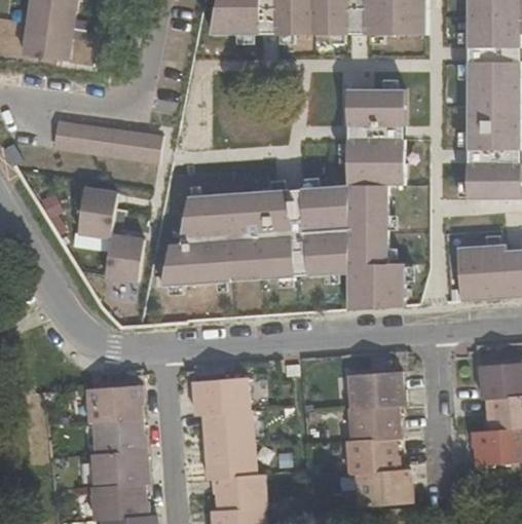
[(25,0),(19,52),(68,60),(75,0),(25,0)]
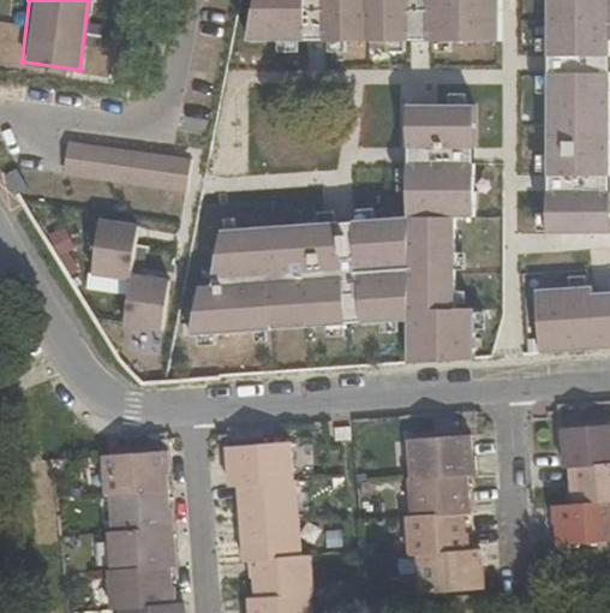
[(301,39),(301,0),(252,0),(246,39),(301,39)]
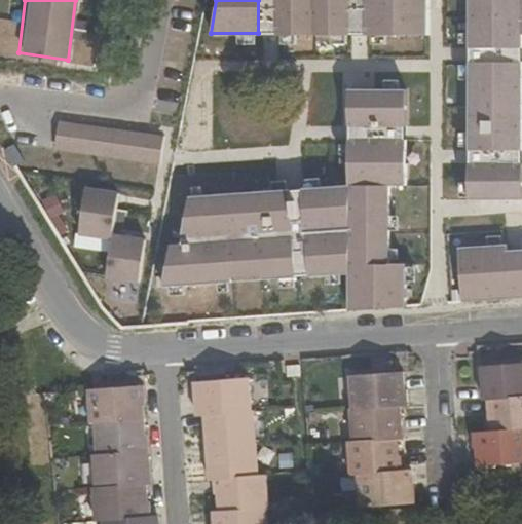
[(311,33),(310,0),(274,0),(274,32),(311,33)]
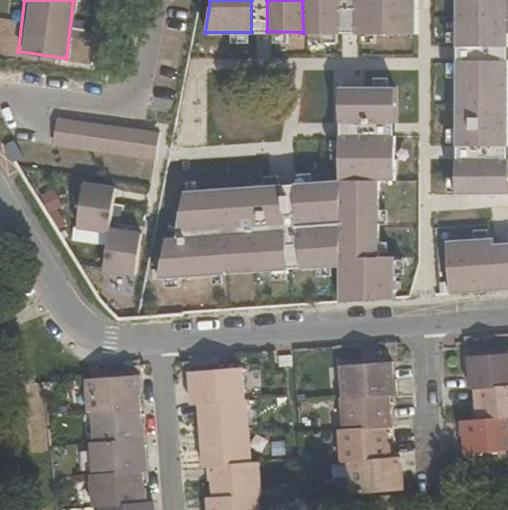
[(302,0),(303,32),(339,32),(339,0),(302,0)]
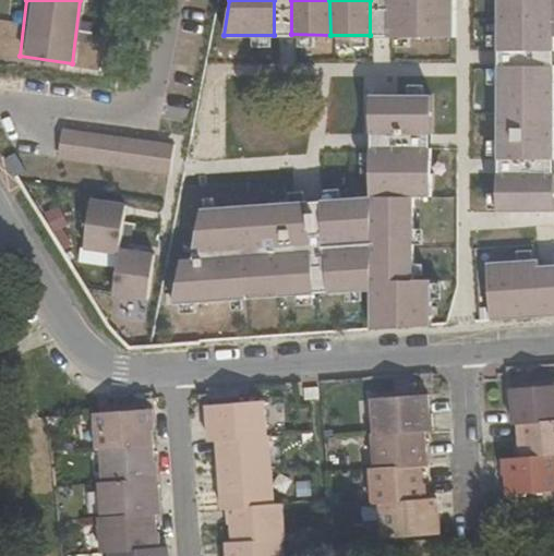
[(385,0),(386,35),(452,35),(452,0),(385,0)]
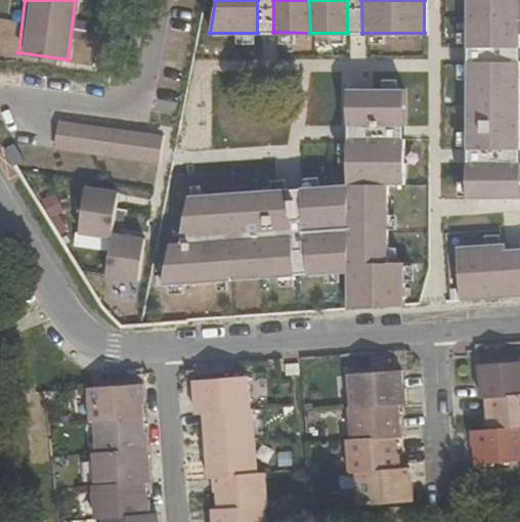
[(463,0),(463,45),(518,46),(518,33),(518,0),(463,0)]
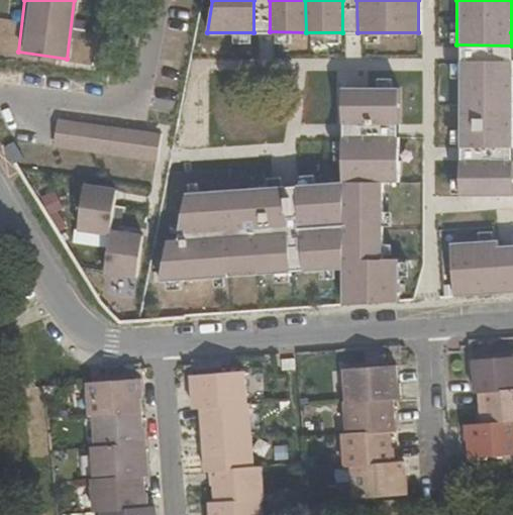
[(512,60),(458,59),(456,145),(510,145),(512,60)]
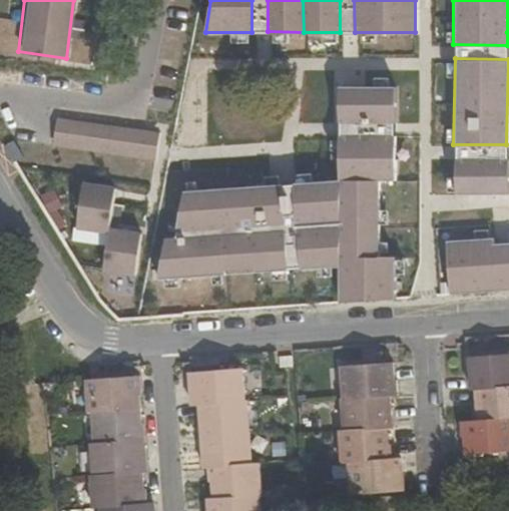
[(394,86),(338,85),(338,121),(394,122),(394,86)]
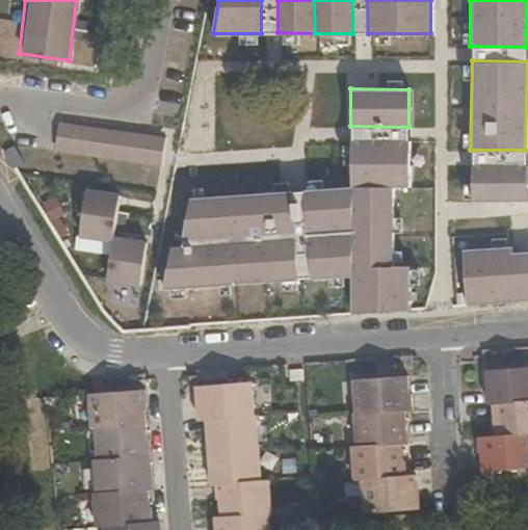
[(163,134),(57,118),(53,149),(158,164),(163,134)]
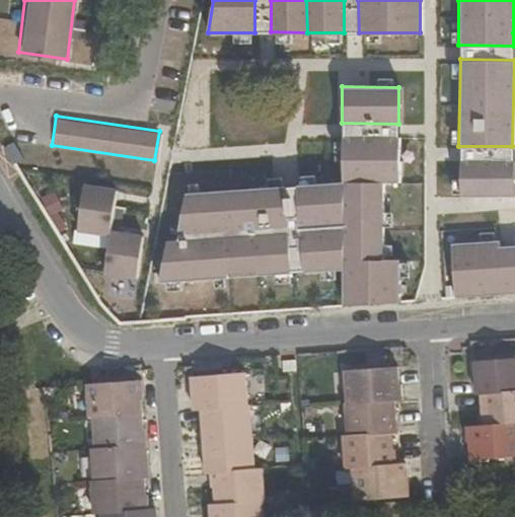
[(397,136),(342,135),(342,180),(397,180),(397,136)]
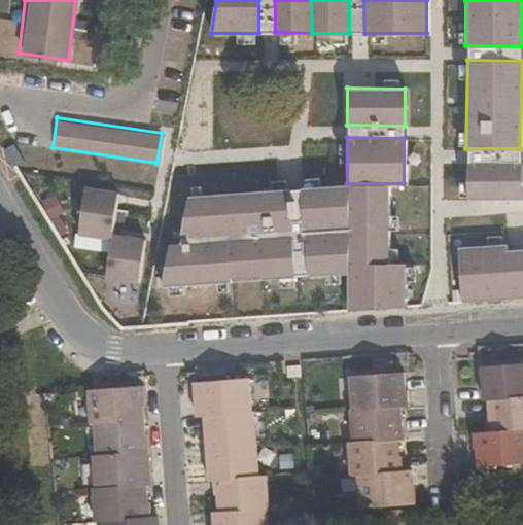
[(521,164),(466,162),(465,197),(520,199),(521,164)]
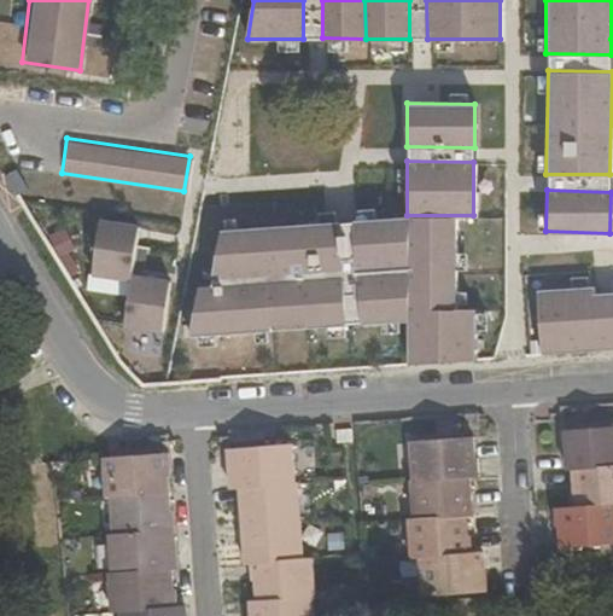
[(128,272),(134,224),(97,220),(91,271),(127,277),(128,272)]
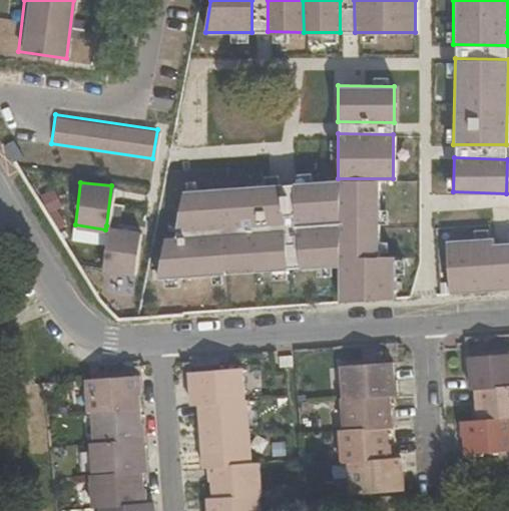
[(139,229),(106,225),(105,229),(100,270),(133,275),(139,229)]
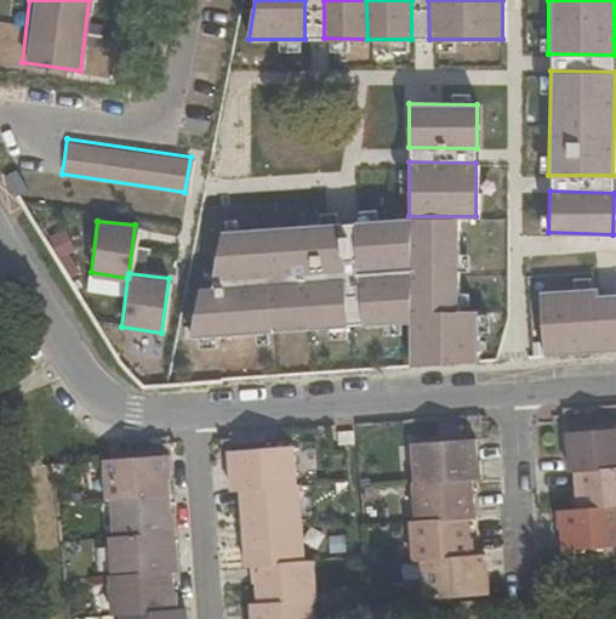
[(594,287),(537,290),(541,355),(615,350),(615,291),(594,294),(594,287)]
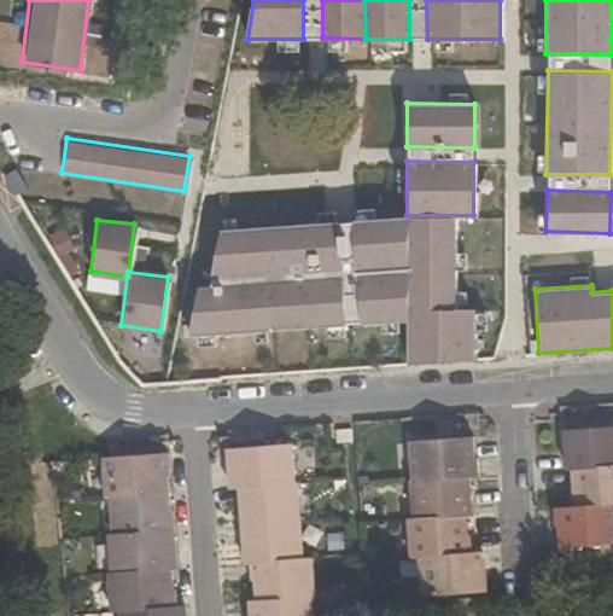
[(612,425),(572,429),(560,430),(562,469),(570,469),(612,465),(612,425)]
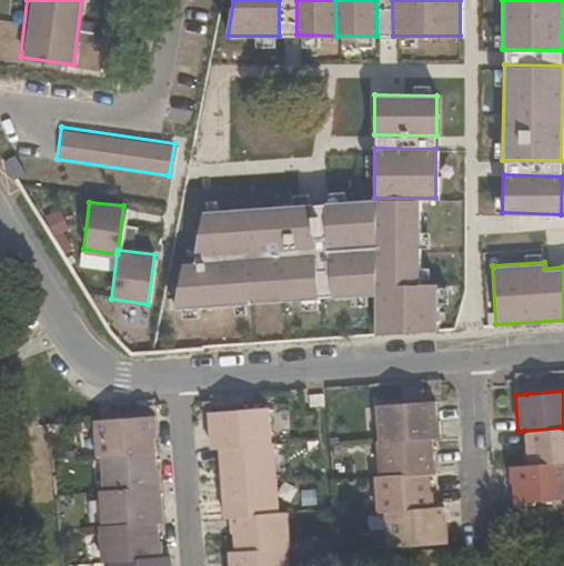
[(413,402),(374,405),(378,443),(429,438),(435,438),(432,401),(413,402)]
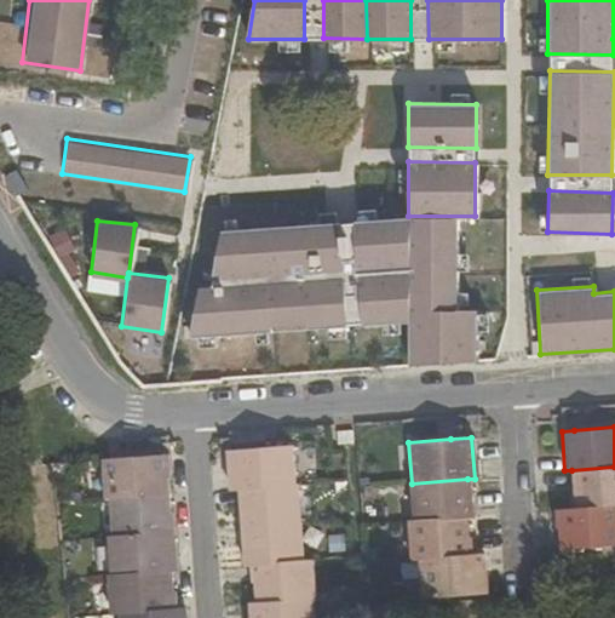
[(236,490),(293,485),(289,445),(225,450),(228,490),(236,490)]
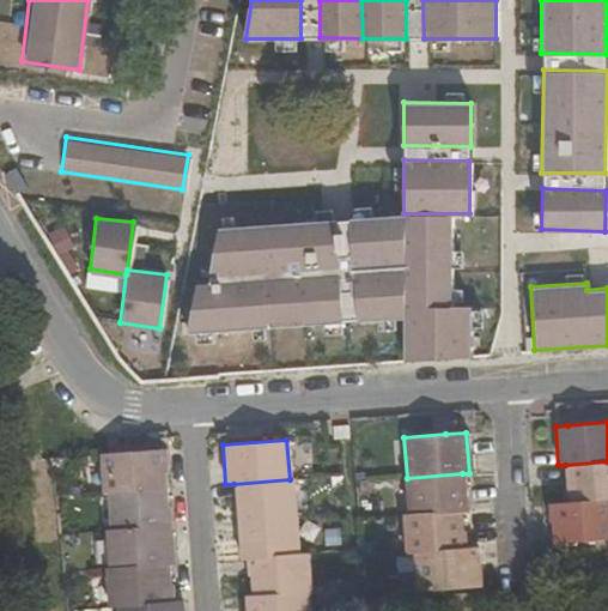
[(165,487),(162,449),(99,455),(102,492),(105,492),(165,487)]
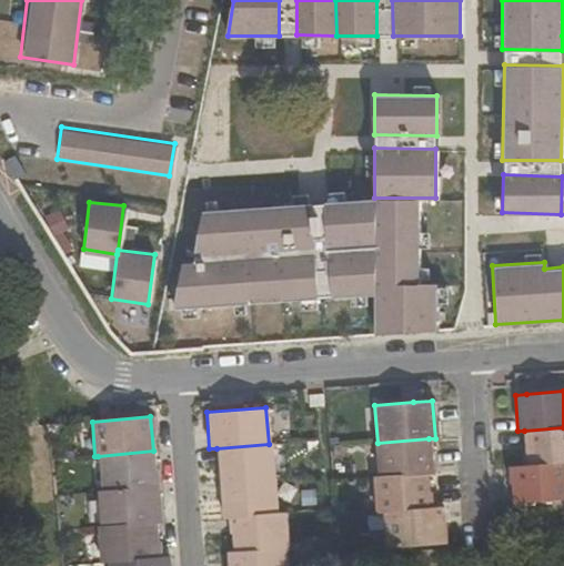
[(563,427),(524,431),(526,466),(563,463),(563,427)]
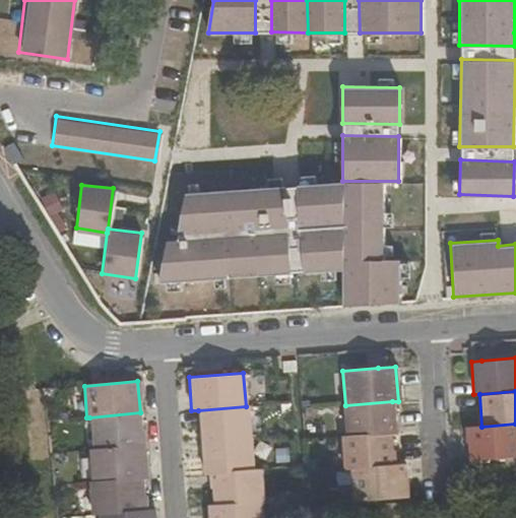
[(343,405),(345,436),(390,433),(394,433),(392,401),(345,405),(343,405)]
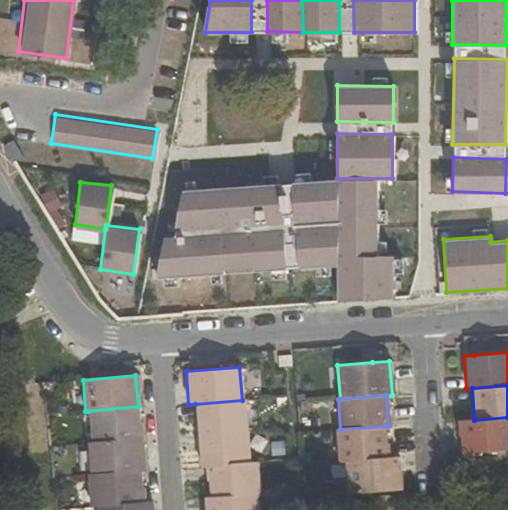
[(198,435),(247,431),(244,400),(242,400),(195,404),(198,435)]
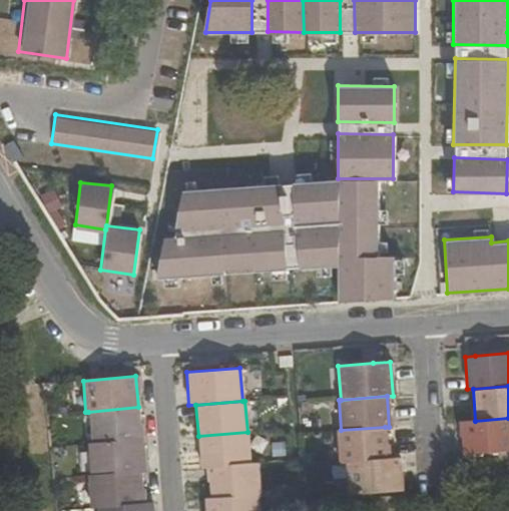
[(88,412),(91,444),(140,438),(138,407),(88,412)]
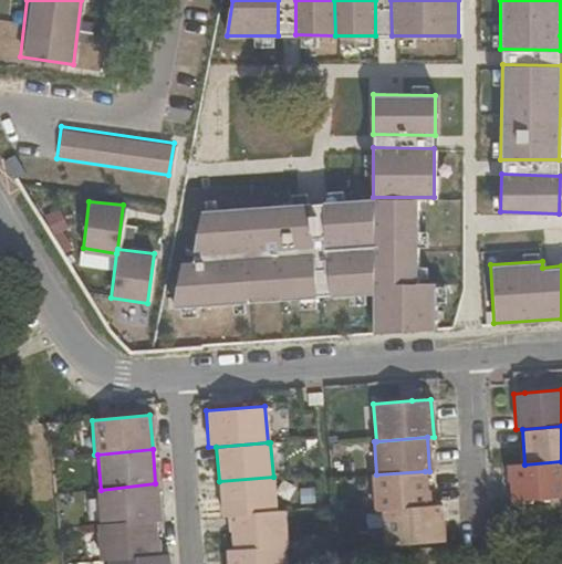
[(511,501),(561,498),(561,461),(524,465),(508,466),(511,501)]
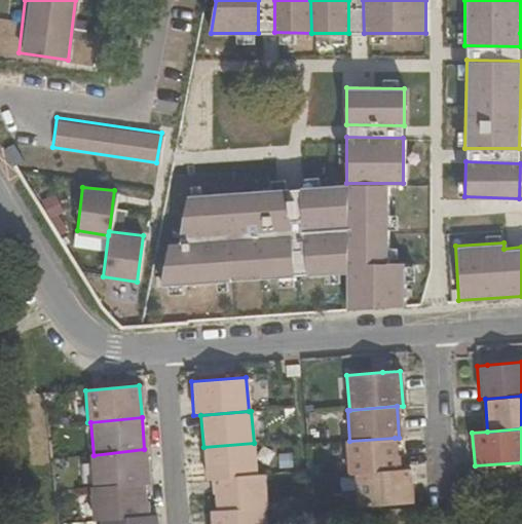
[(349,441),(344,442),(347,475),(353,475),(397,472),(395,438),(349,441)]
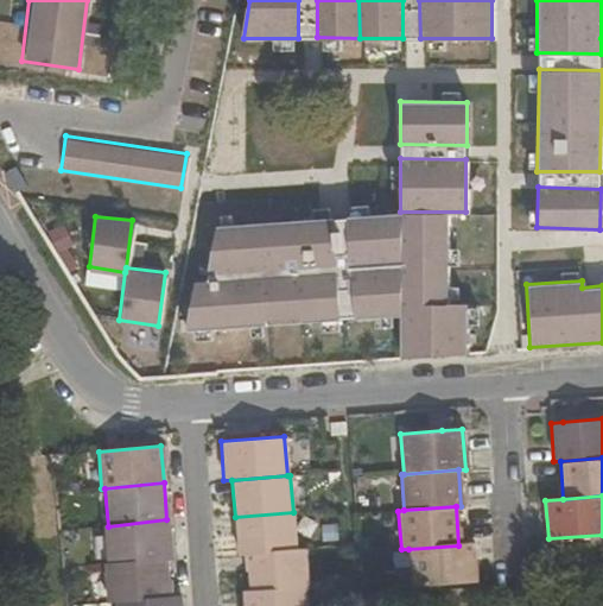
[(235,517),(237,555),(247,554),(296,550),(293,512),(235,517)]
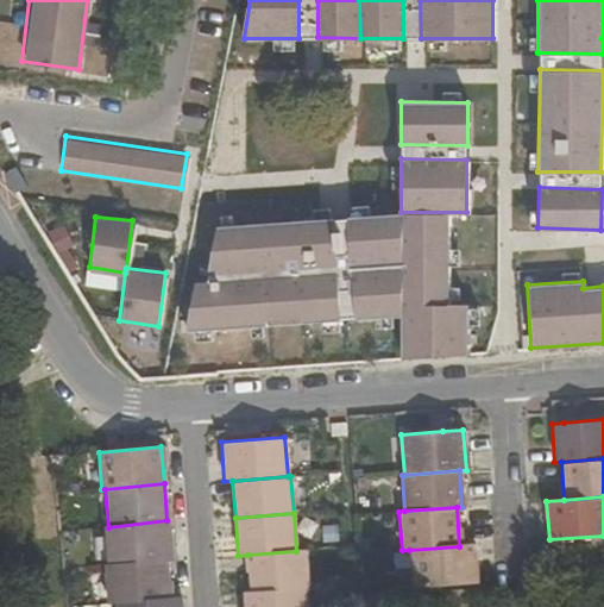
[(170,559),(167,520),(108,527),(104,527),(107,565),(168,559),(170,559)]
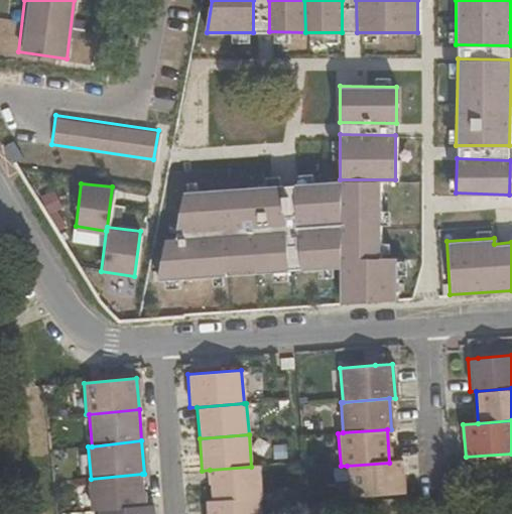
[(350,498),(402,494),(399,462),(389,463),(347,466),(350,498)]
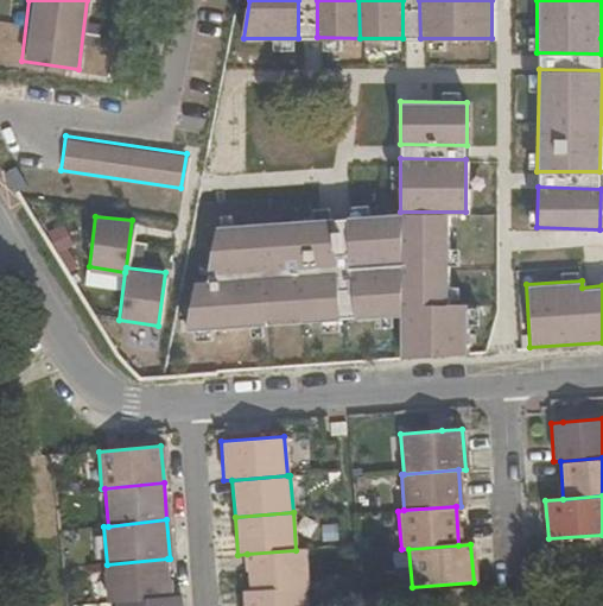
[(304,587),(308,587),(305,550),(296,550),(247,554),(248,591),(304,587)]
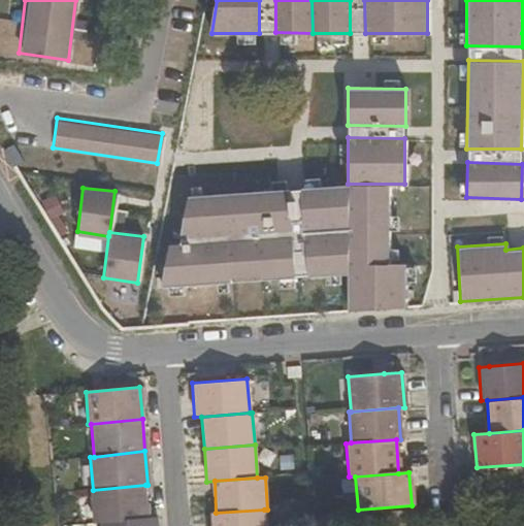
[(93,524),(100,523),(149,519),(145,485),(93,490),(89,491),(93,524)]
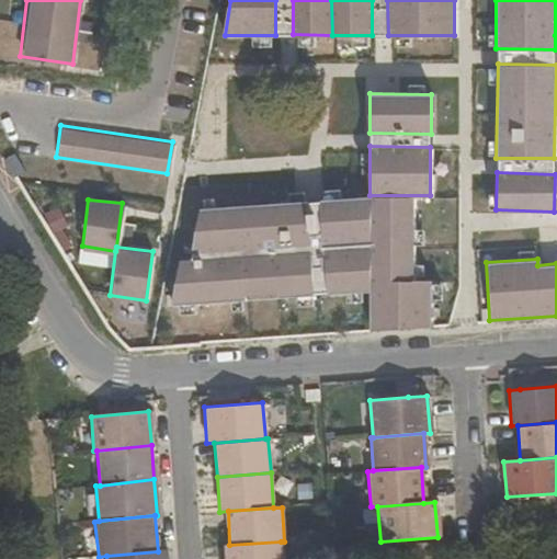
[(224,558),(282,558),(281,542),(229,545),(224,546),(224,558)]
